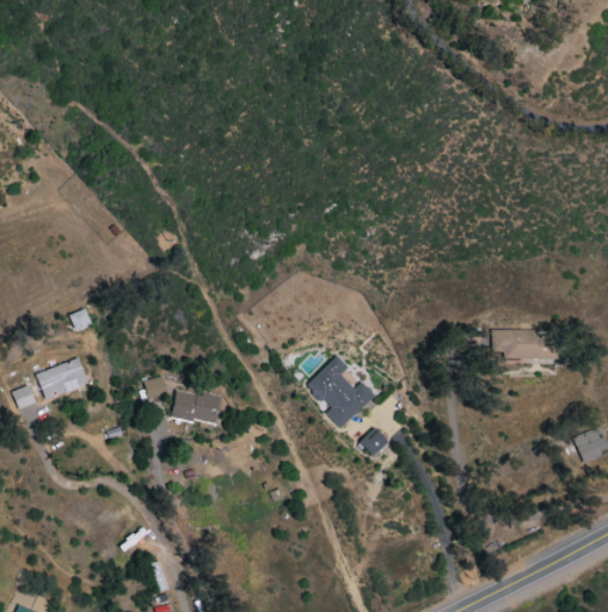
[(69,316),(74,330),(91,325),(86,310),(69,316)]
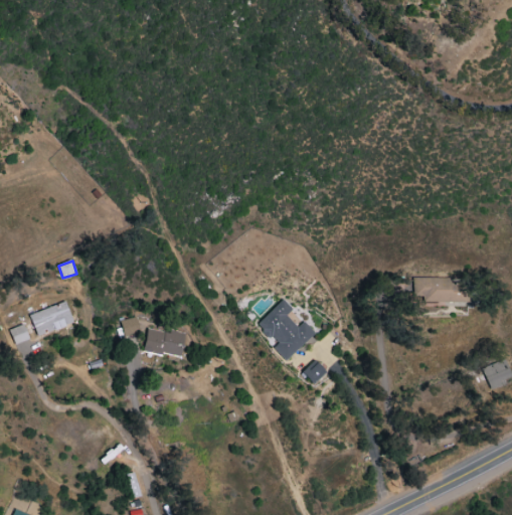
[(416,304),(467,304),(467,279),(416,278),(416,304)]
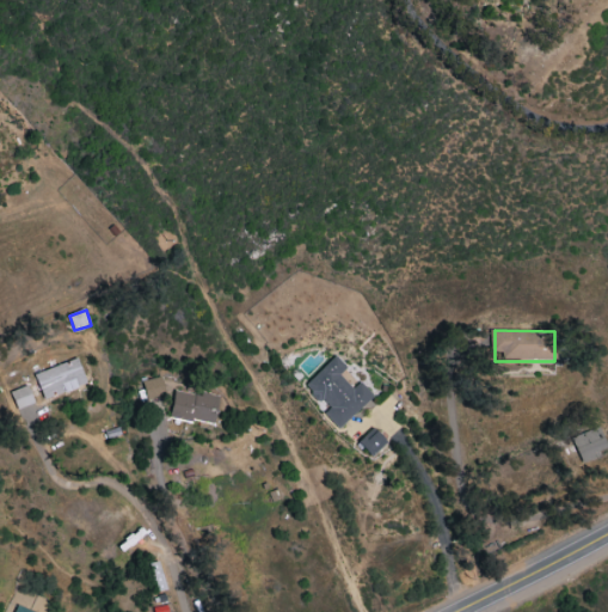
[(341,429),(376,396),(363,381),(355,389),(343,375),(350,368),(338,355),(307,385),(330,410),(325,414),(341,429)]
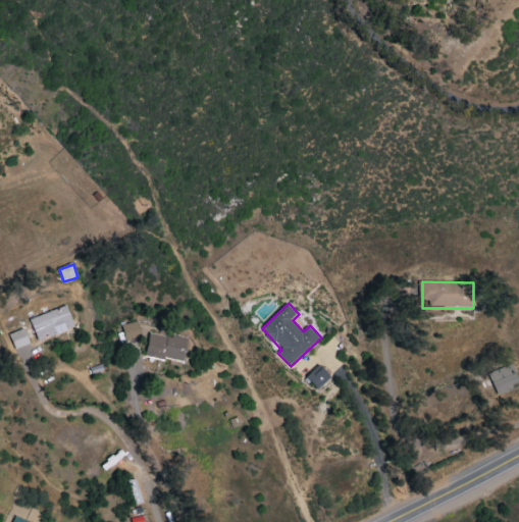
[(32,318),(38,340),(74,329),(68,307),(32,318)]
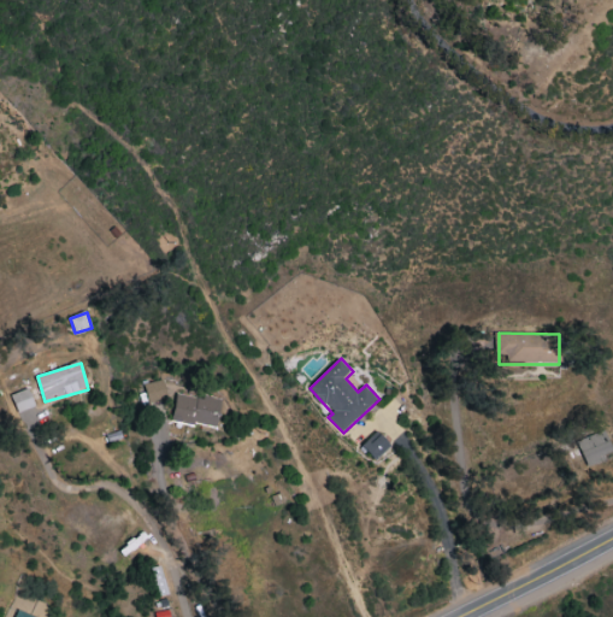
[(149,403),(170,398),(165,380),(146,385),(149,403)]
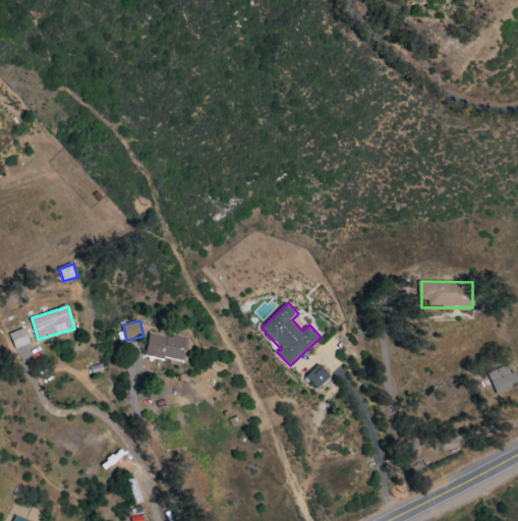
[(15,349),(31,343),(24,328),(9,334),(15,349)]
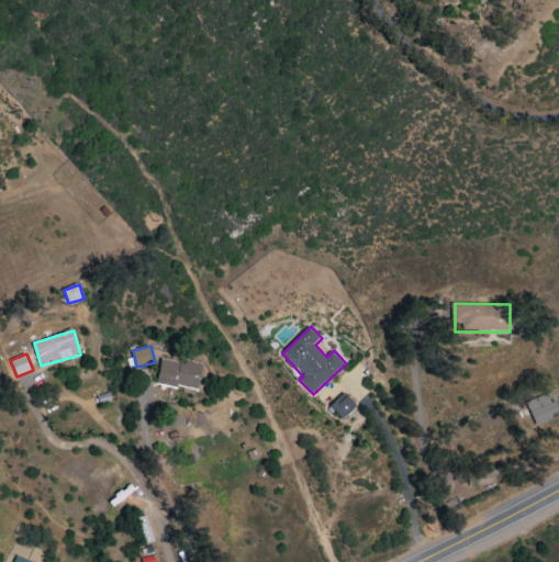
[(198,392),(204,363),(188,360),(187,364),(163,358),(157,382),(198,392)]
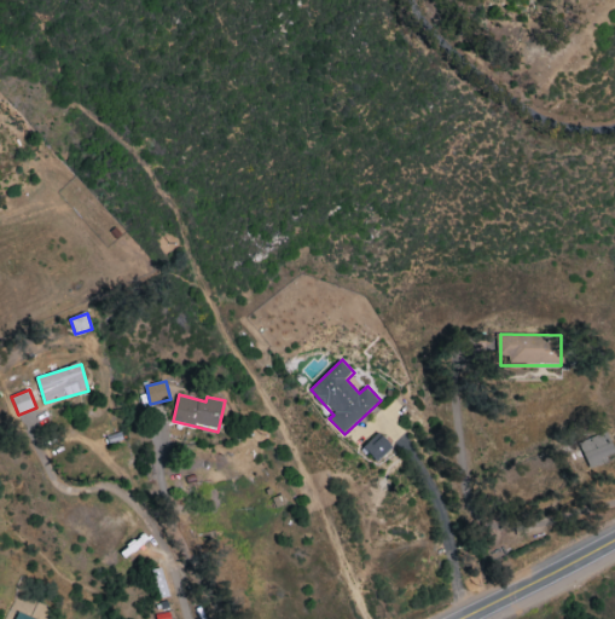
[(392,447),(378,433),(363,449),(376,462),(392,447)]
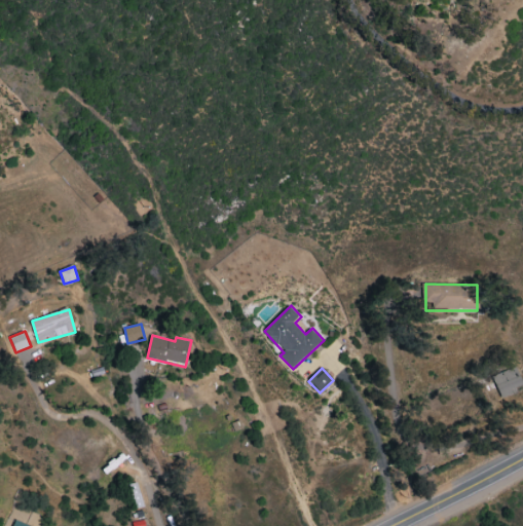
[(493,376),(501,398),(522,390),(522,380),(518,368),(493,376)]
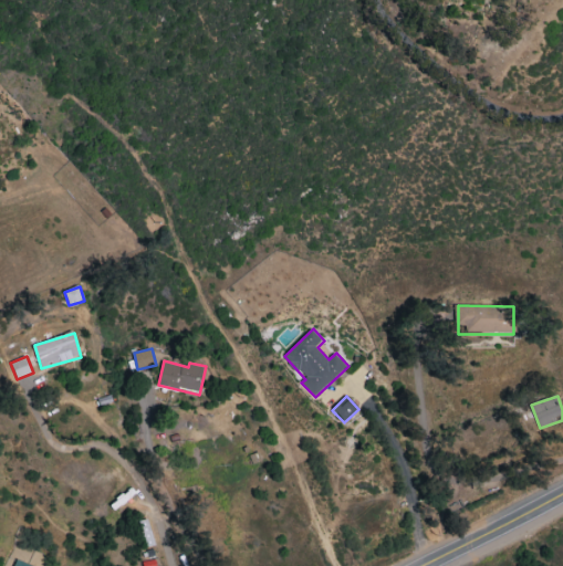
All buildings are outlined.
